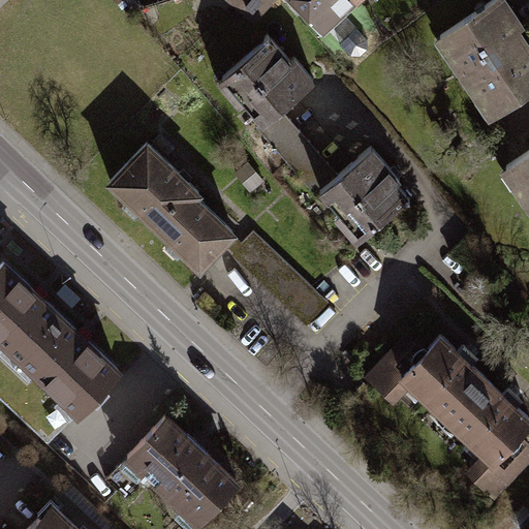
[(234,0),(256,19),(274,0),(290,0),(325,36),(364,0),(234,0)]
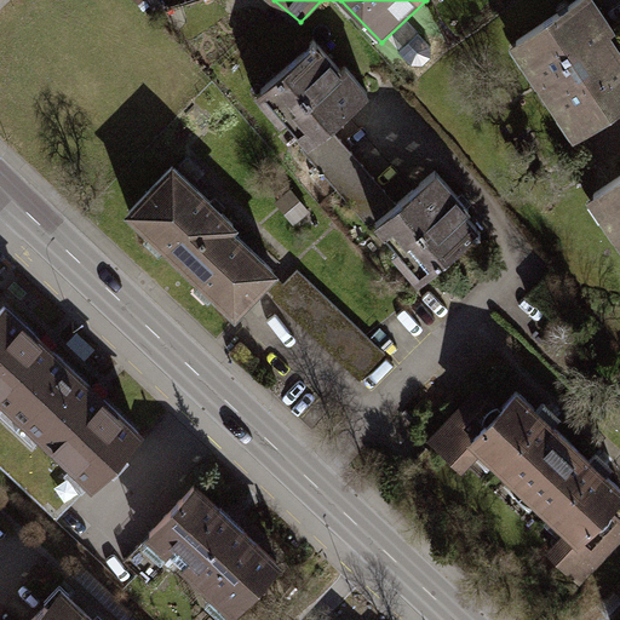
[(619,39),(595,0),(581,0),(517,42),(574,132),(619,102),(619,39)]
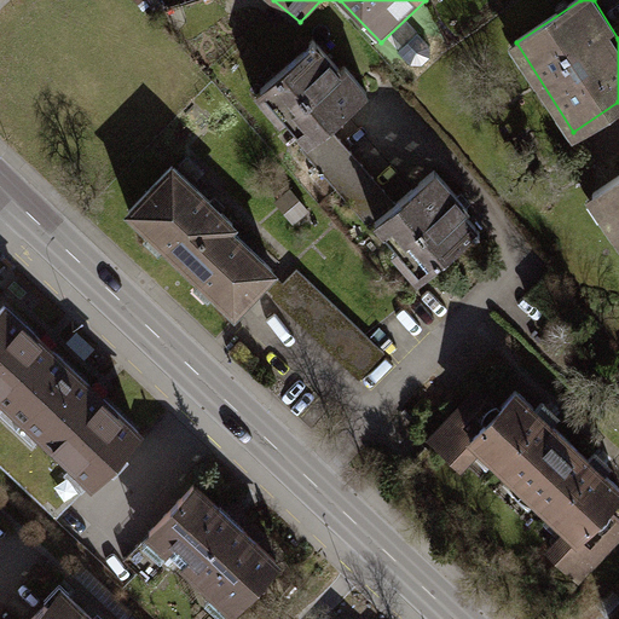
[(301,145),(306,152),(333,129),(372,92),(348,65),(341,73),(314,44),(254,99),(282,131),(279,133),(295,151),(301,145)]
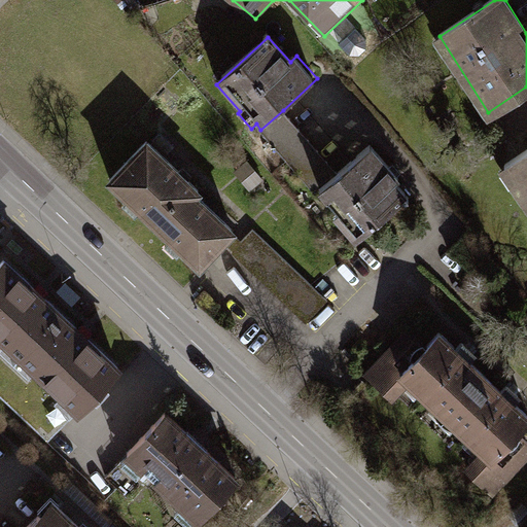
[(314,191),(337,172),(283,110),(260,130),(314,191)]
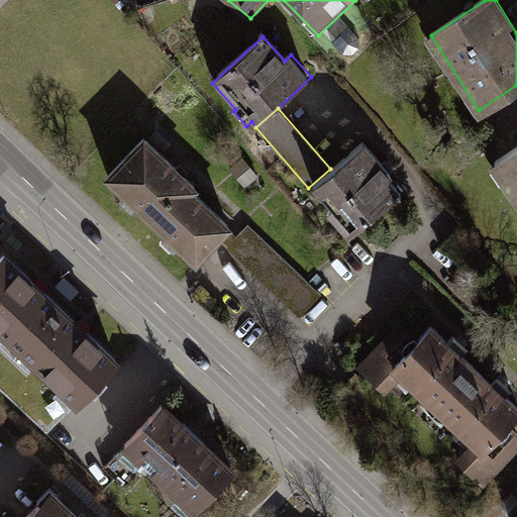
[(143,138),(105,179),(195,265),(230,228),(194,194),(198,190),(143,138)]
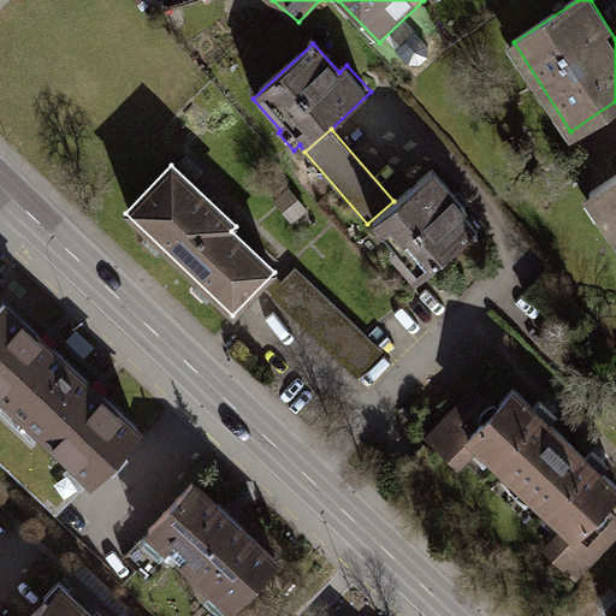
[(615,167),(585,190),(615,238),(615,167)]
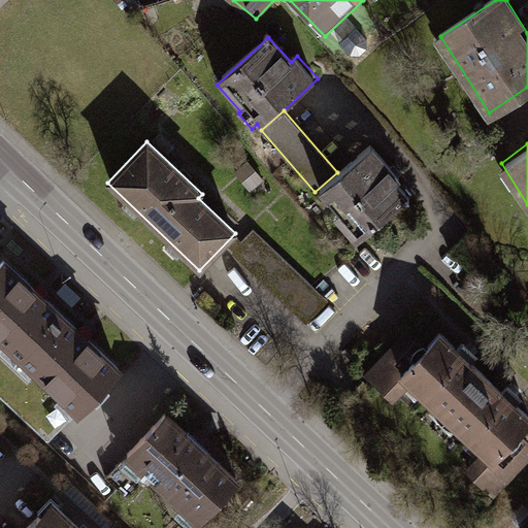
[(390,166),(371,145),(340,174),(323,191),(341,210),(335,217),(359,241),(406,198),(394,185),(397,180),(387,169),(390,166)]
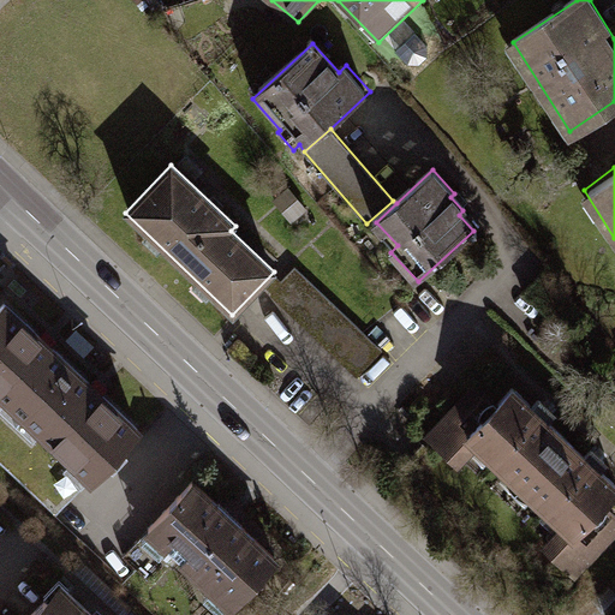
[(290,187),(274,199),(293,222),(308,210),(290,187)]
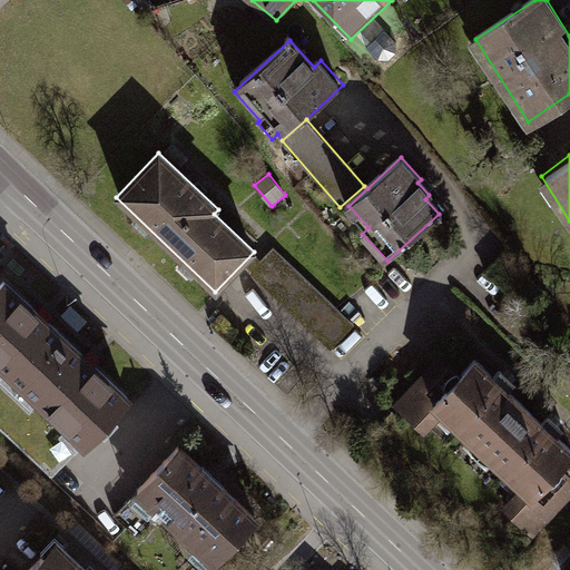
[(354,323),(276,249),(264,263),(257,257),(248,267),(252,271),(249,273),(328,349),(354,323)]
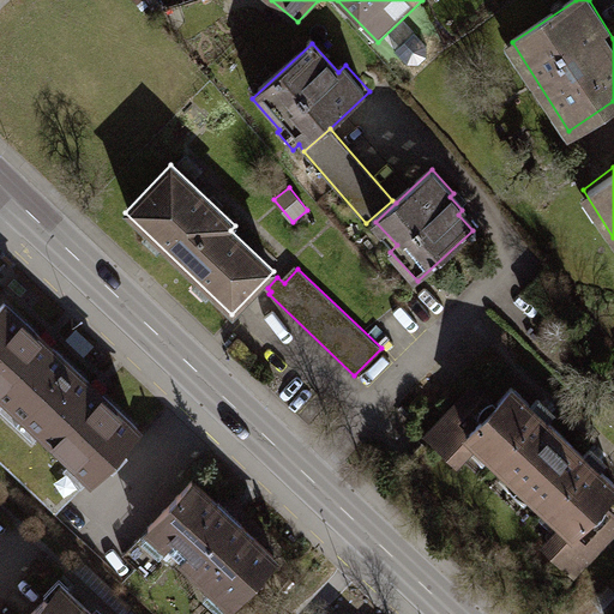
[(140,425),(12,305),(0,317),(0,397),(89,480),(140,425)]
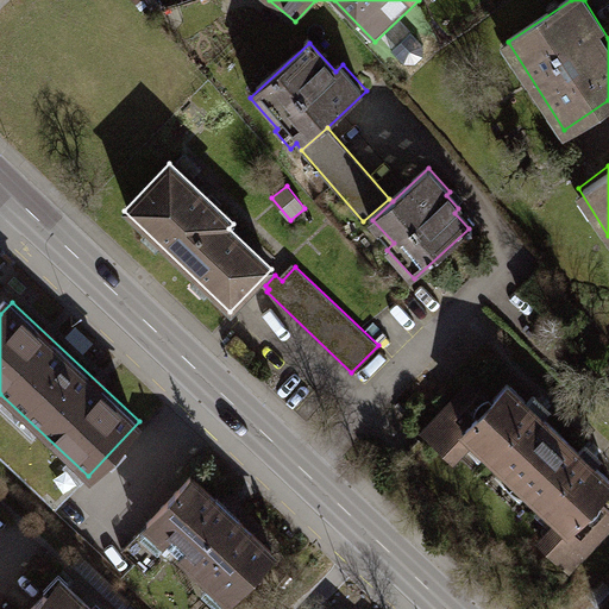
[(470,377),(418,431),(454,468),(476,446),(550,519),(533,535),(567,569),(608,525),(608,503),(600,494),(608,483),(608,478),(510,383),(494,400),(470,377)]
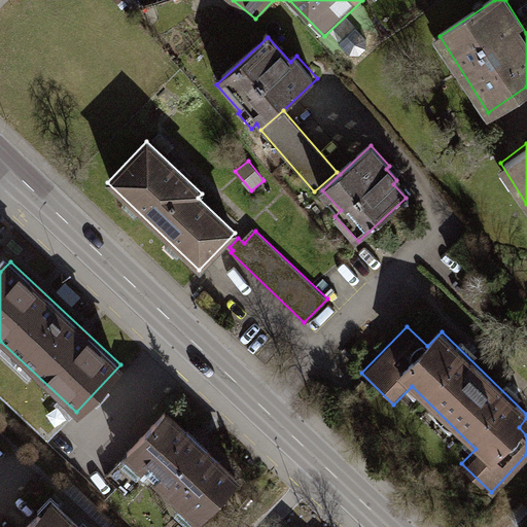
[(167,416),(120,463),(116,468),(133,484),(140,477),(178,513),(174,517),(184,526),(197,526),(238,484),(167,416)]
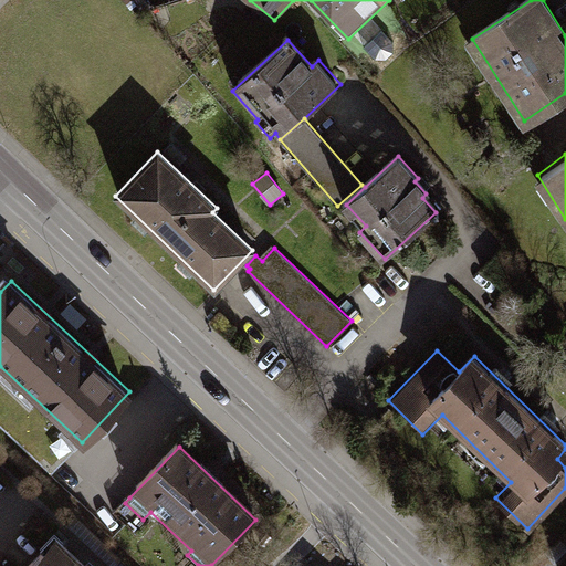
[(85,565),(55,538),(29,565),(85,565)]
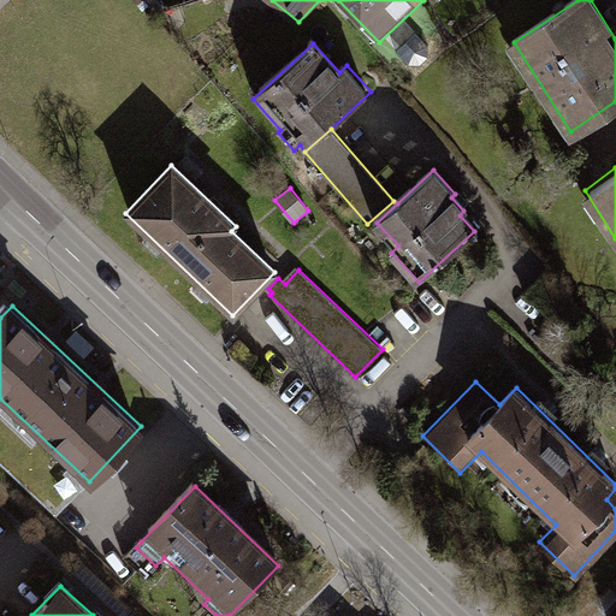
[(615,615),(615,600),(600,615),(615,615)]
